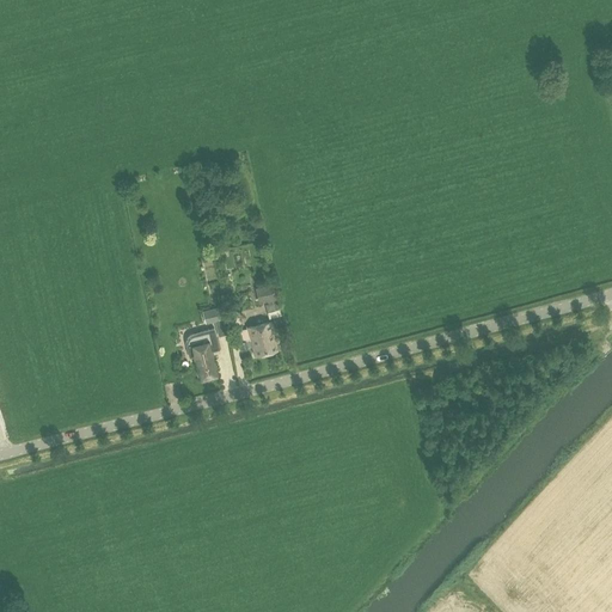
[(256,287),(259,303),(277,298),(274,283),(256,287)]
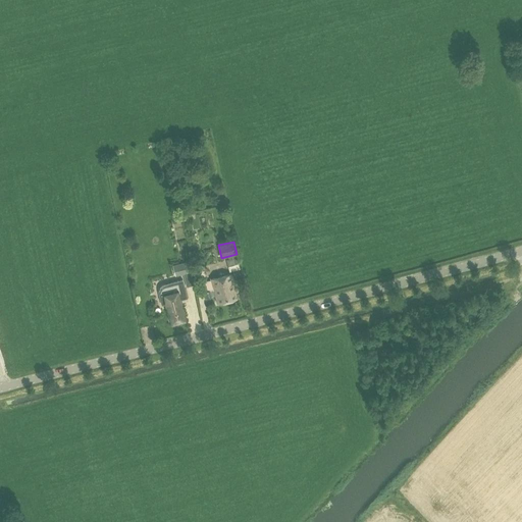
[(188,261),(172,265),(174,274),(183,272),(190,270),(188,261)]
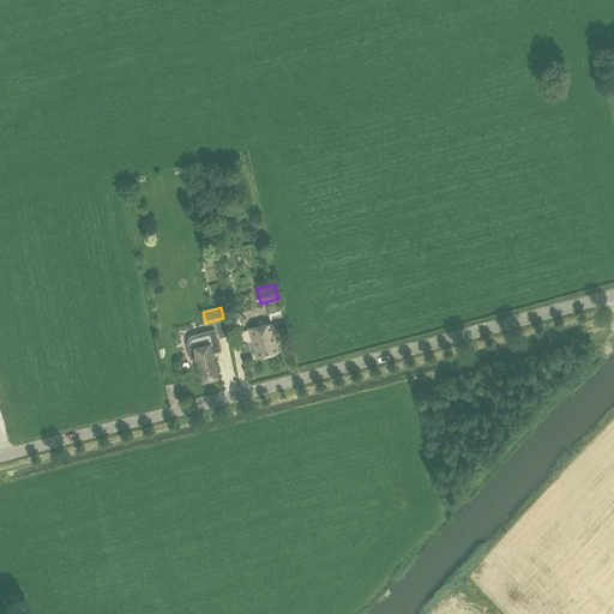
[(281,309),(269,313),(270,319),(282,317),(281,309)]
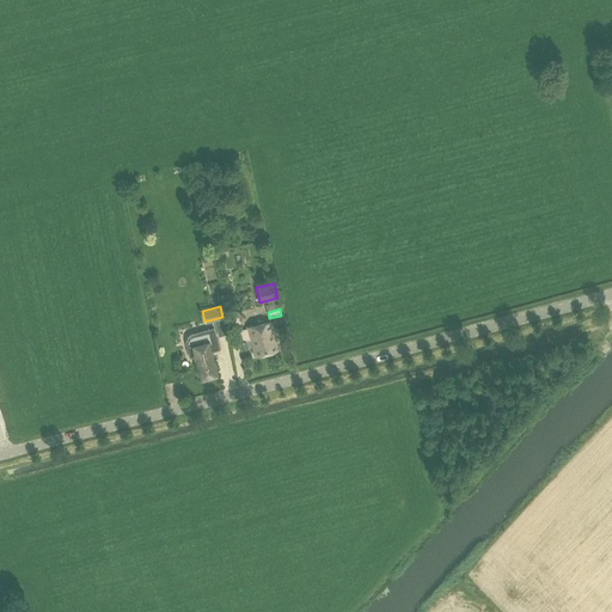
[(242,349),(252,346),(255,355),(279,349),(270,322),(248,328),(248,329),(238,331),(240,342),(239,342),(242,349)]
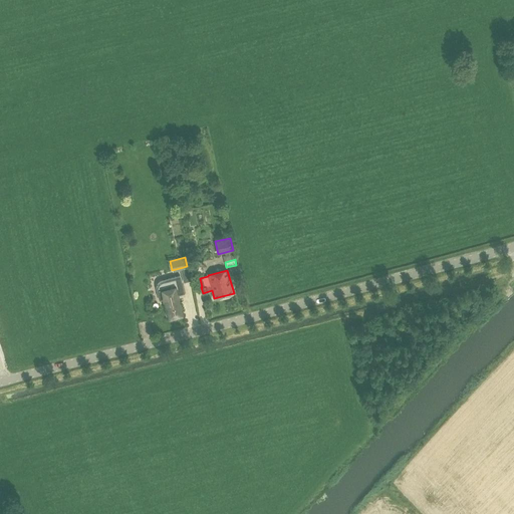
[(168,279),(162,280),(161,280),(159,281),(158,283),(157,285),(156,287),(157,289),(160,299),(163,298),(168,317),(182,314),(178,294),(184,293),(180,276),(168,279)]
